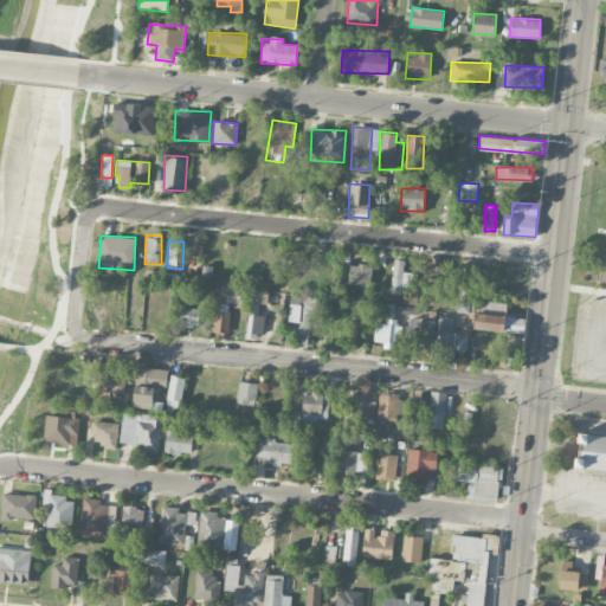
[(412,294),(413,272),(404,272),(405,259),(393,259),(392,292),(412,294)]
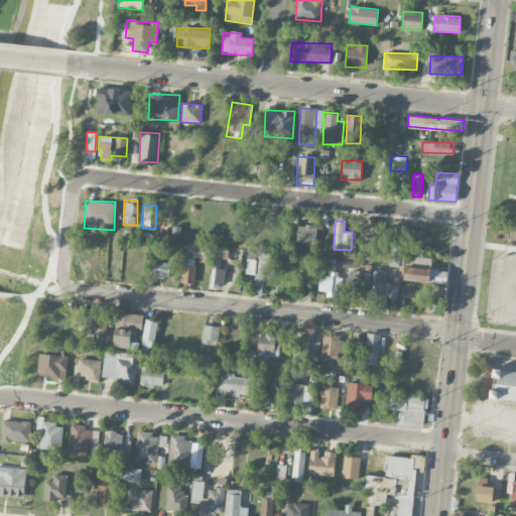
[(407,226),(395,224),(391,253),(402,254),(407,226)]
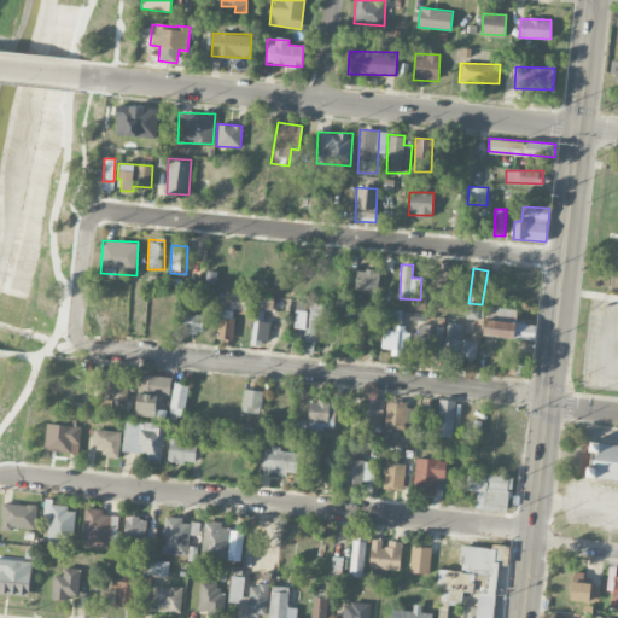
[(380,270),(356,269),(355,291),(379,292),(380,270)]
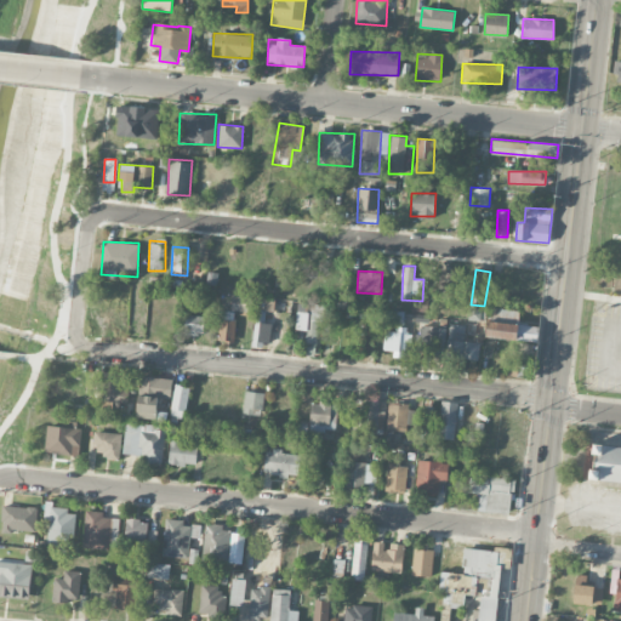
[(254,297),(231,295),(229,309),(252,312),(254,297)]
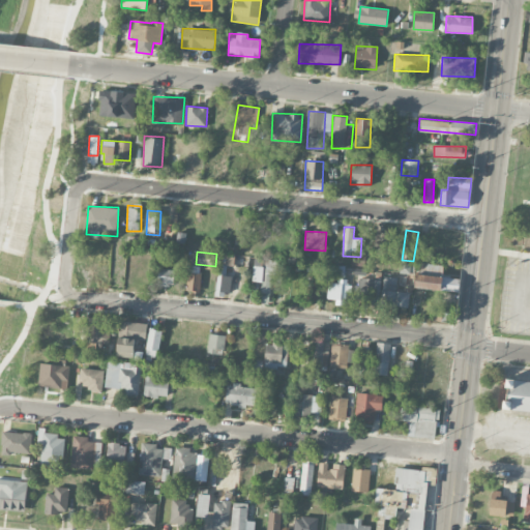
[(227,265),(234,266),(235,254),(218,253),(215,296),(228,296),(229,275),(226,275),(227,265)]
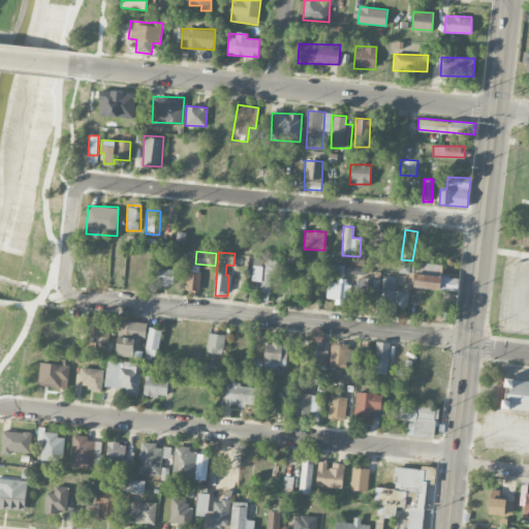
[(457,291),(459,278),(440,276),(442,265),(417,261),(413,286),(457,291)]
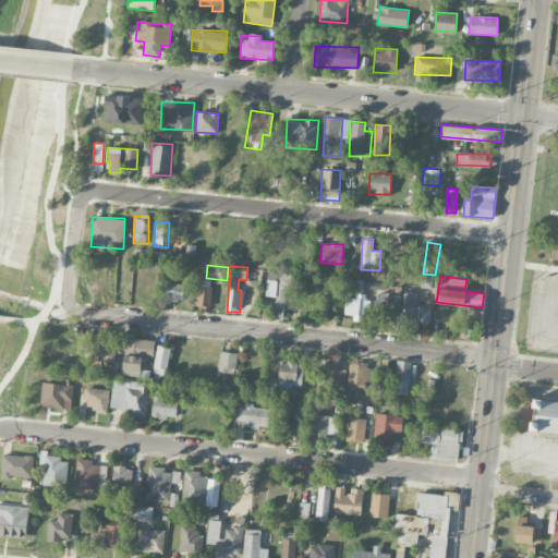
[(339,287),(339,278),(324,277),(324,287),(339,287)]
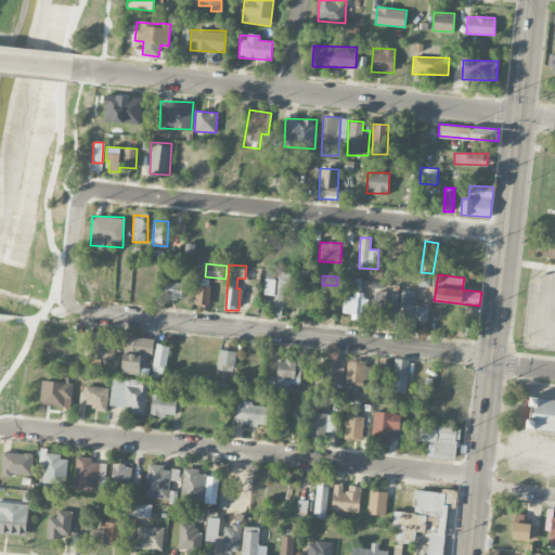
[(209,305),(210,279),(197,278),(196,305),(209,305)]
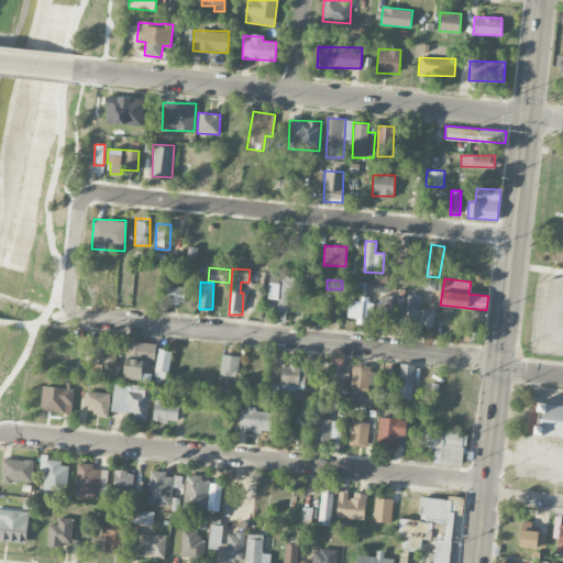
[(365,294),(365,283),(351,282),(350,293),(365,294)]
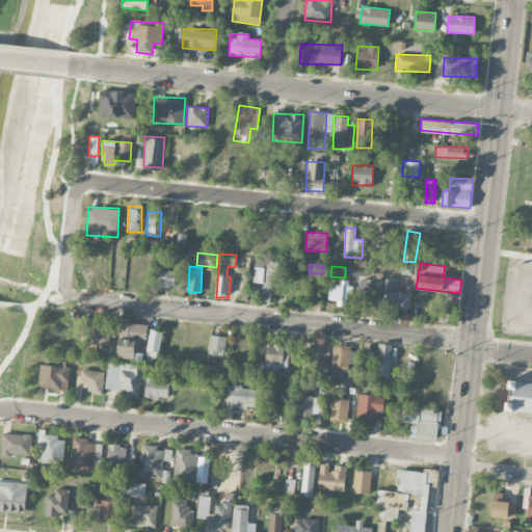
[(158,285),(175,286),(176,270),(159,269),(158,285)]
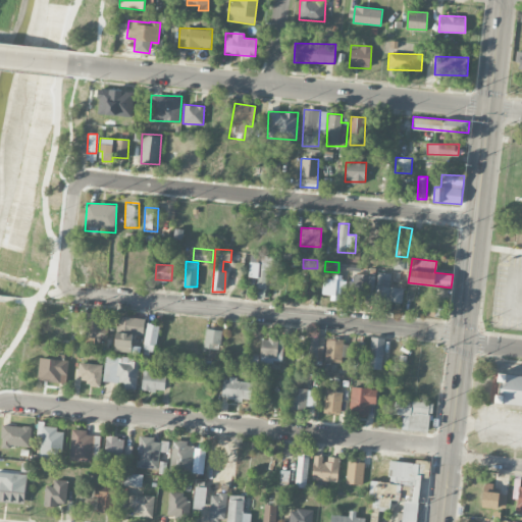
[(392,272),(376,272),(375,302),(403,303),(403,288),(390,286),(392,272)]
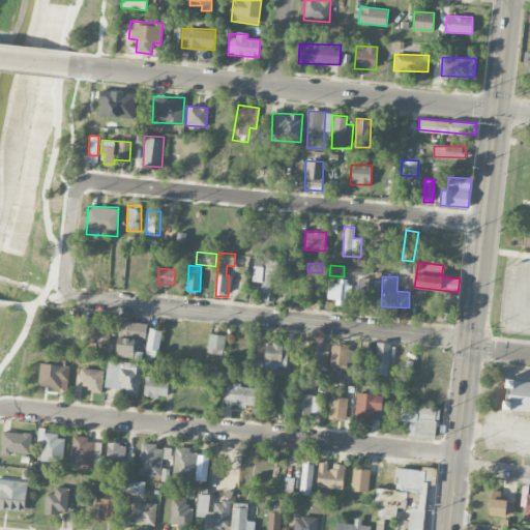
[(380,278),(357,278),(356,304),(379,305),(380,278)]
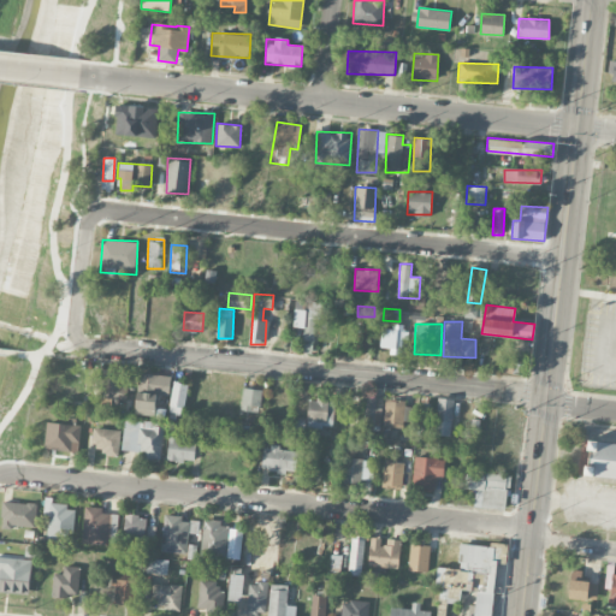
[(400,349),(402,330),(381,329),(379,347),(400,349)]
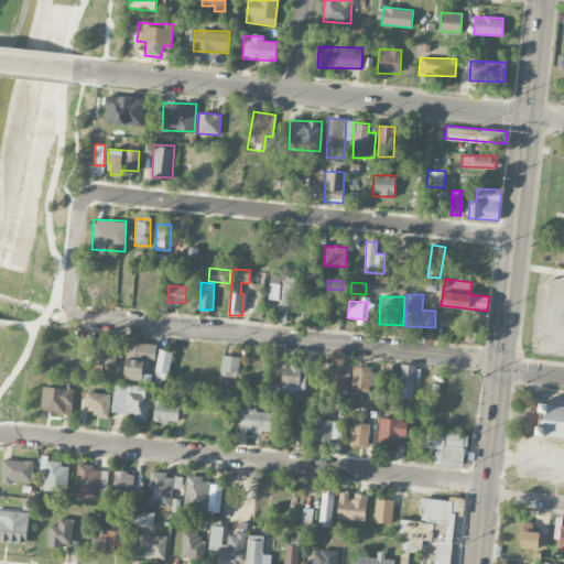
[(109,354),(110,339),(95,338),(94,375),(105,375),(105,366),(117,366),(118,354),(109,354)]
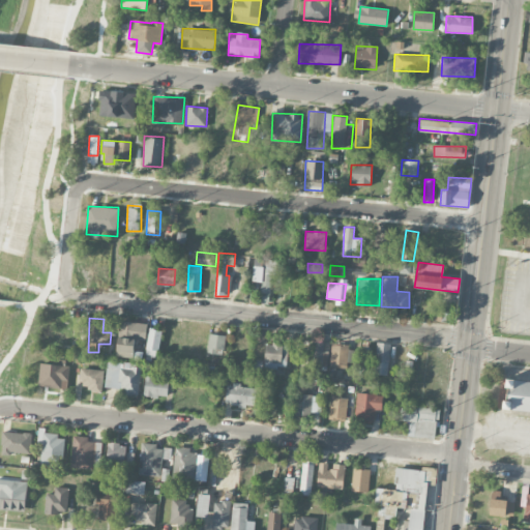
[(147,323),(119,321),(116,356),(134,357),(136,340),(146,341),(147,323)]
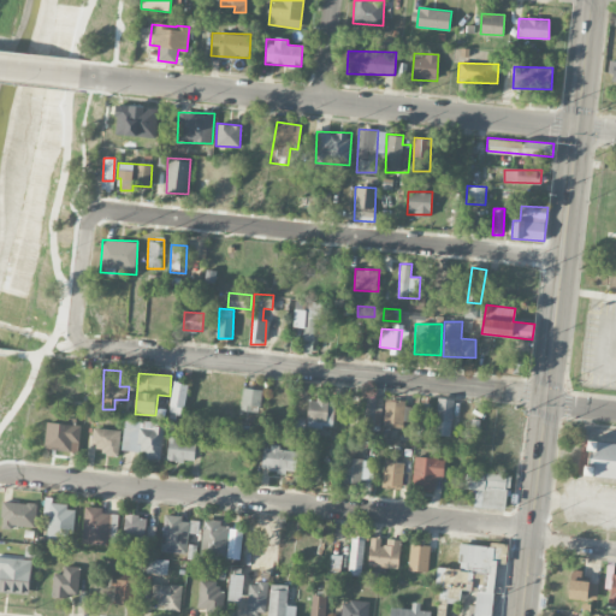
[(189,384),(175,381),(170,402),(185,404),(189,384)]
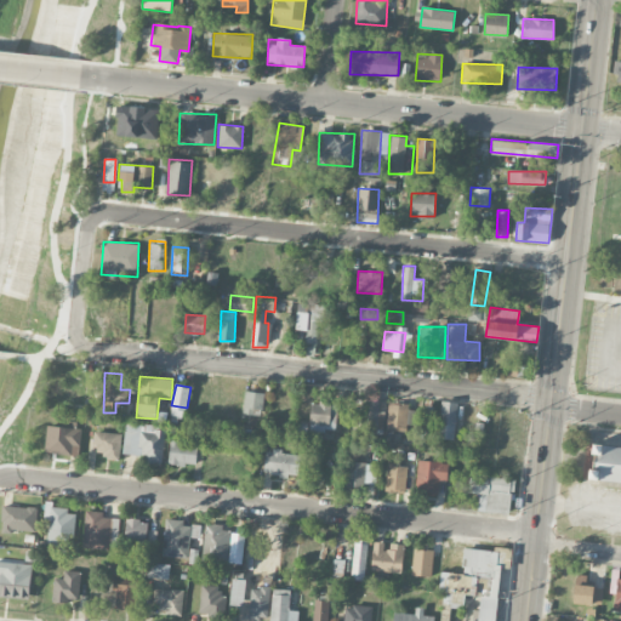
[(241,414),(261,416),(265,393),(245,391),(241,414)]
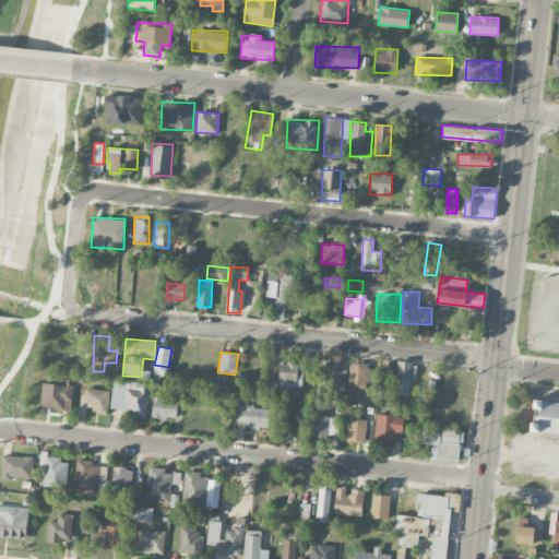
[(345,391),(346,370),(341,370),(342,357),(333,356),(331,390),(345,391)]
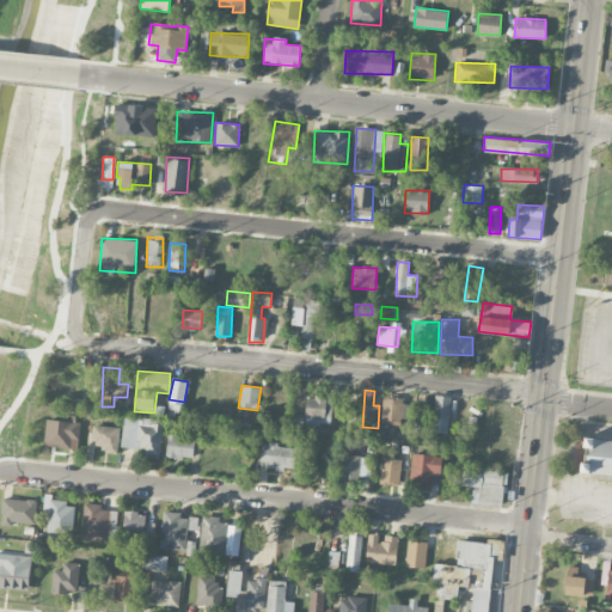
[(452,397),(435,395),(430,432),(447,434),(452,397)]
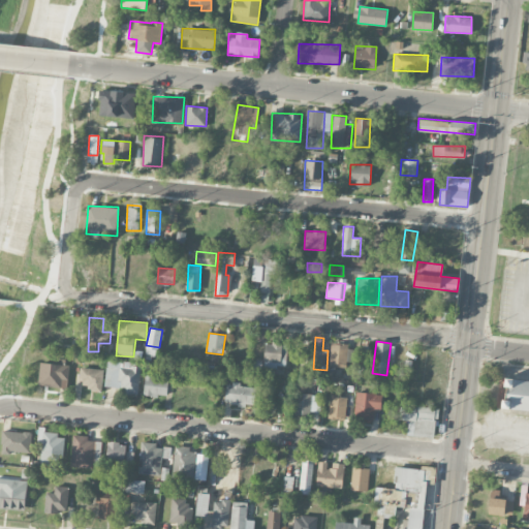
[(287,344),(263,344),(263,367),(286,367),(287,344)]
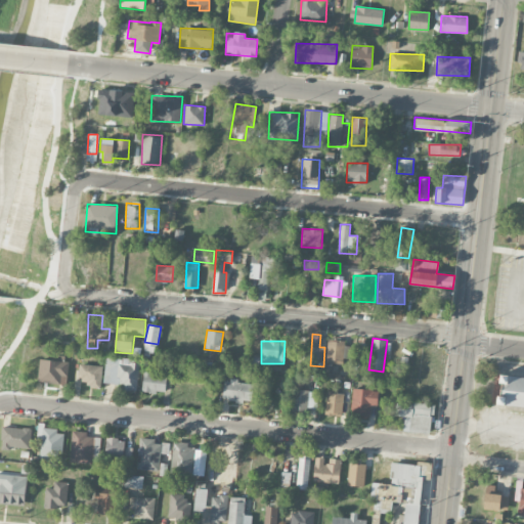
[(328,341),(326,363),(344,363),(344,341),(328,341)]
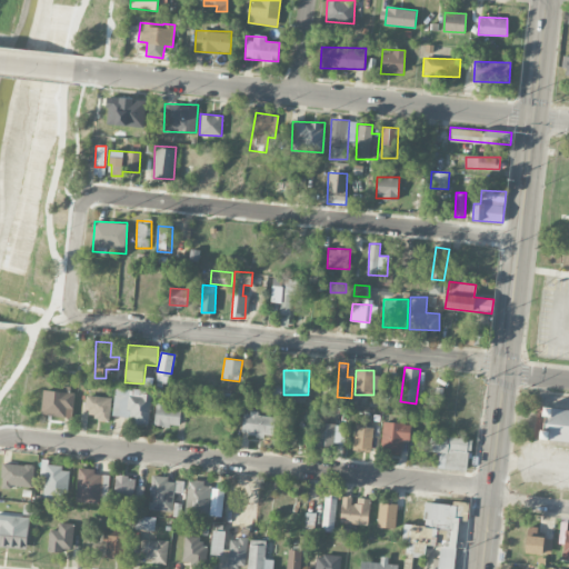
[(398,372),(389,371),(388,393),(397,395),(398,372)]
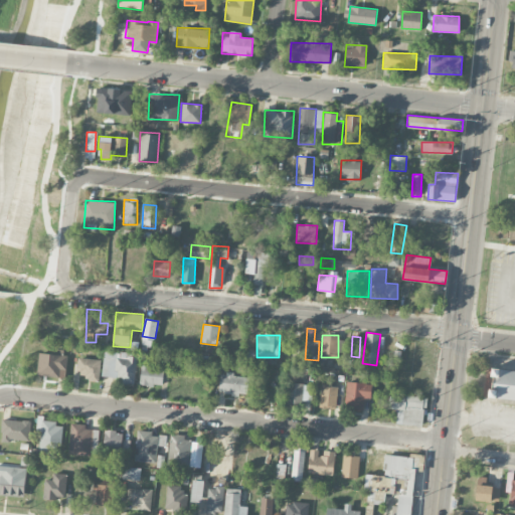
[(103,377),(115,377),(114,383),(136,384),(137,354),(104,352),(103,377)]
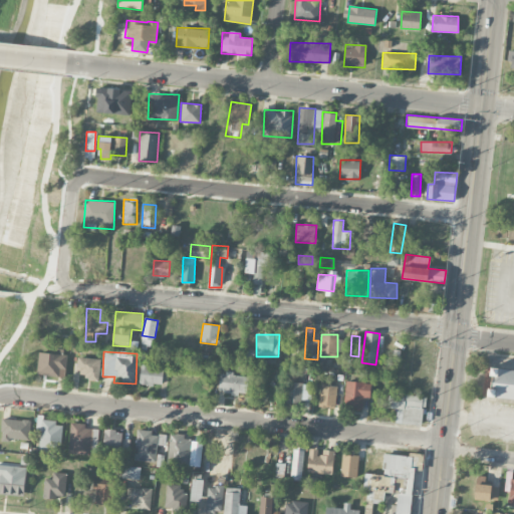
[(67,354),(37,353),(36,375),(66,376),(67,354)]
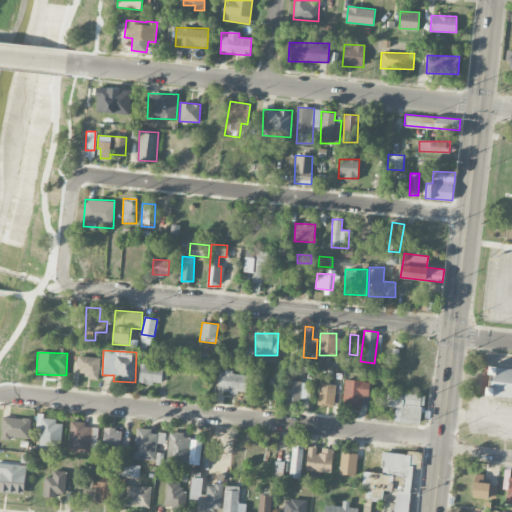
[(100,357),(75,356),(75,374),(99,375),(100,357)]
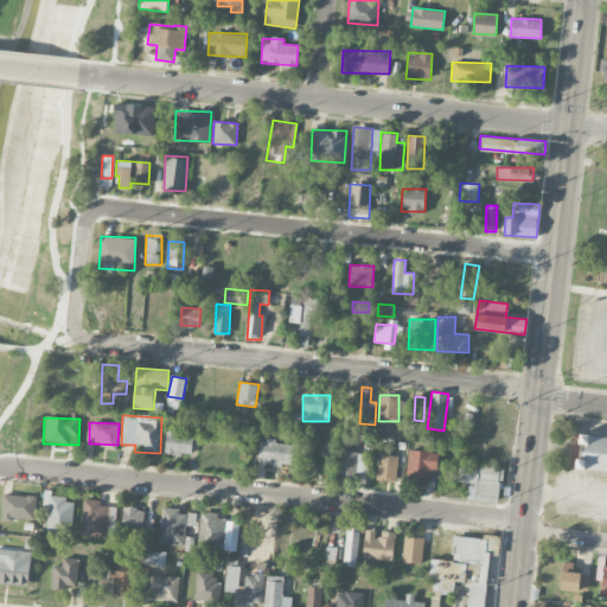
[(193,433),(167,430),(164,453),(191,455),(193,433)]
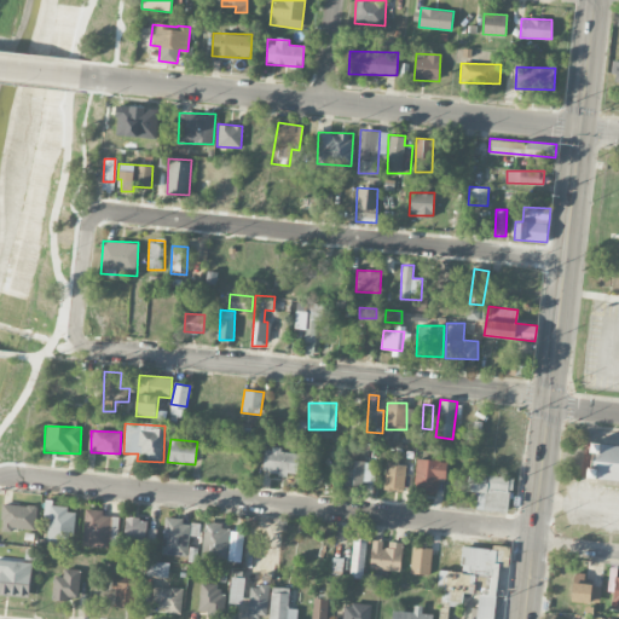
[(618,445),(591,443),(588,478),(618,480),(618,445)]
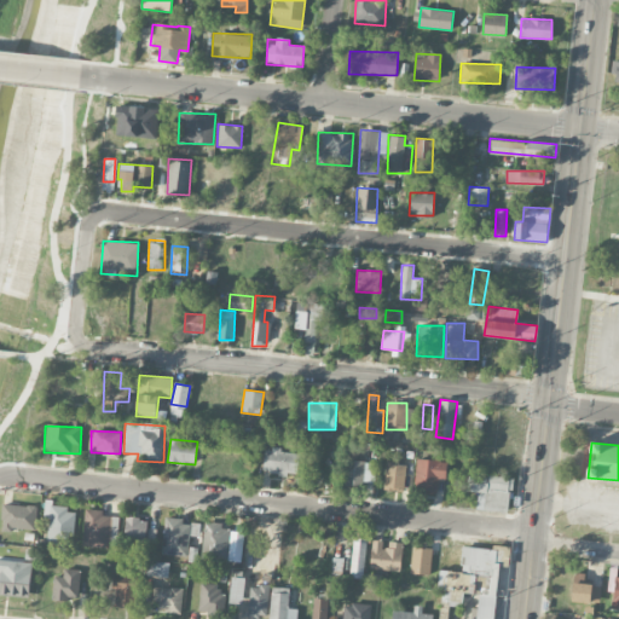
[(348,458),(363,458),(363,447),(348,446),(348,458)]
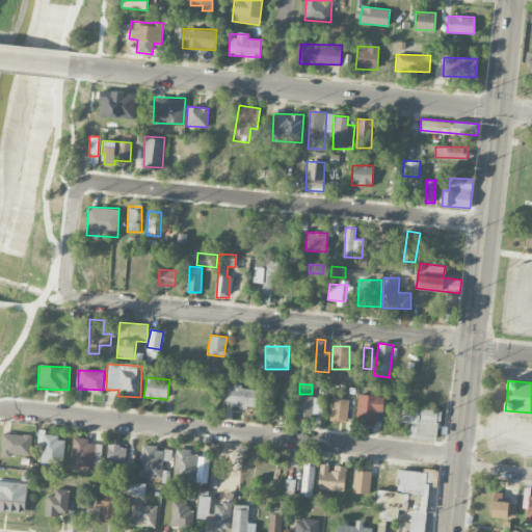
[(225,405),(256,407),(258,388),(227,386),(225,405)]
